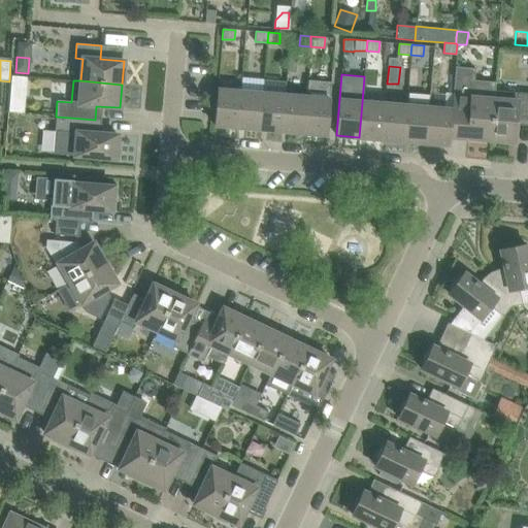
[(452,109),(452,112),(469,114),(467,138),(491,140),(494,99),(472,97),(472,90),(454,88),(452,109)]
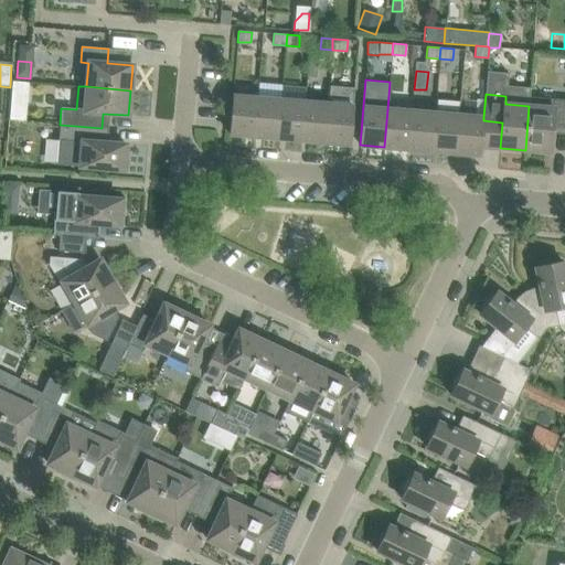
[(257,98),(233,96),(230,134),(254,136),(257,98)]
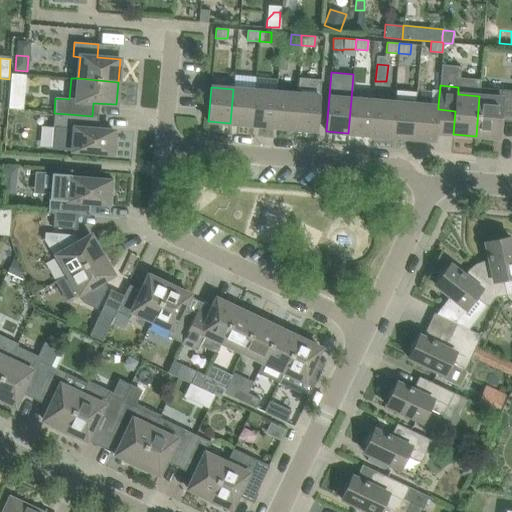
[(233,89),(230,123),(251,125),(254,90),(233,89)]
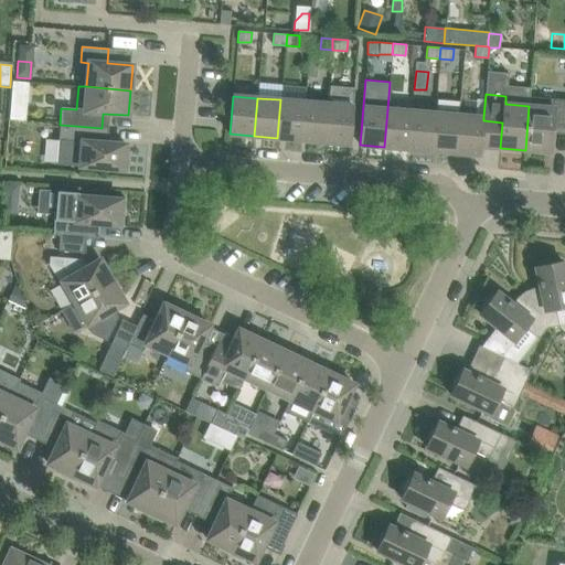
[(280,99),(277,138),(301,140),(305,102),(280,99)]
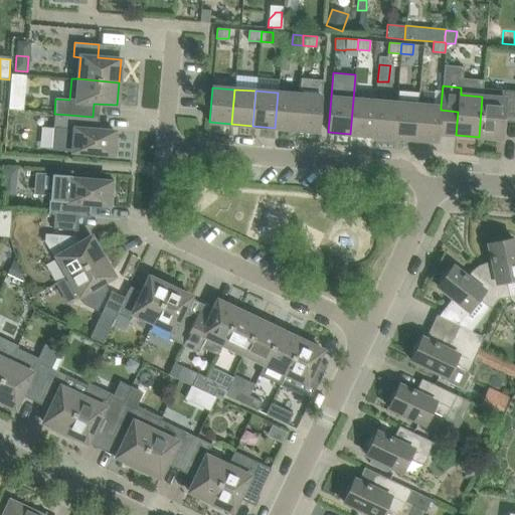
[(482,97),(479,137),(501,139),(503,115),(514,116),(514,92),(504,92),(503,99),(482,97)]
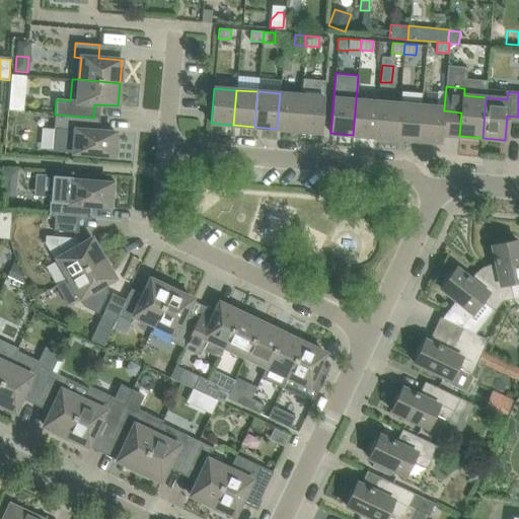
[(280,93),(277,129),(299,131),(302,95),(280,93)]
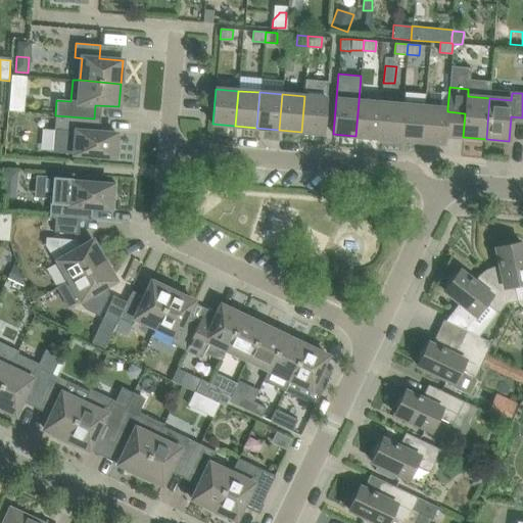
[(304,96),(301,132),(324,133),(327,98),(304,96)]
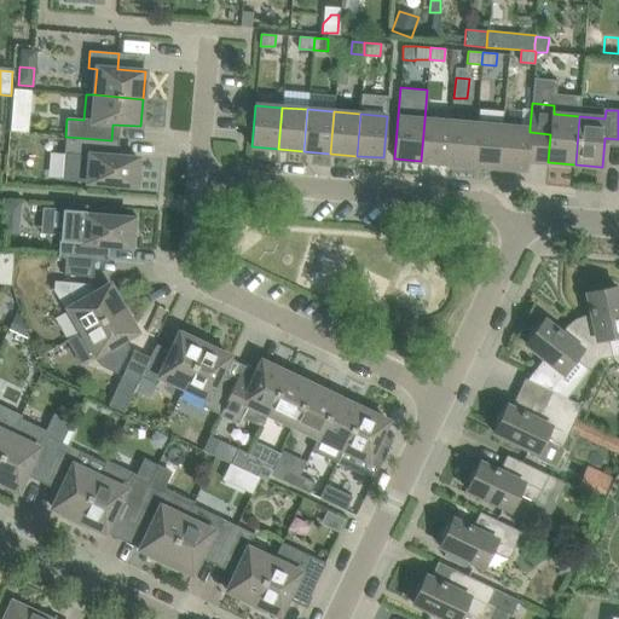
[(28,119),(10,117),(10,132),(27,133),(28,119)]
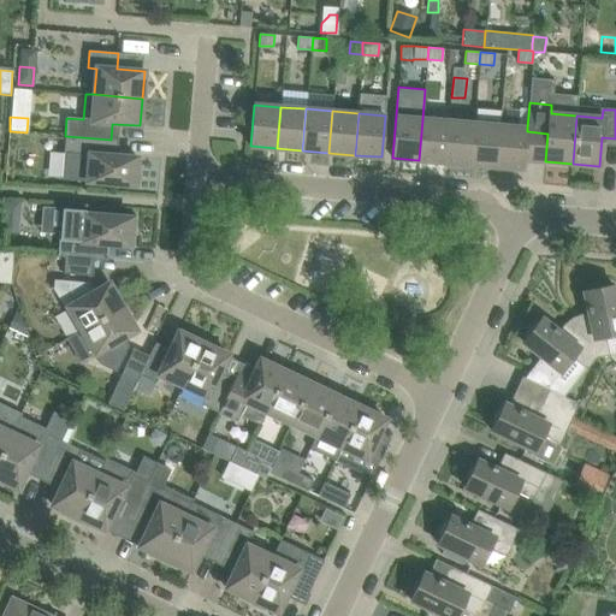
[(422,119),(419,160),(445,163),(449,122),(422,119)]
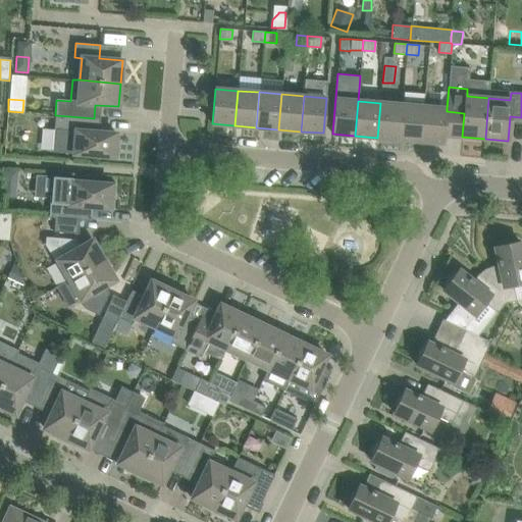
[(380,103),(377,138),(399,140),(402,104),(380,103)]
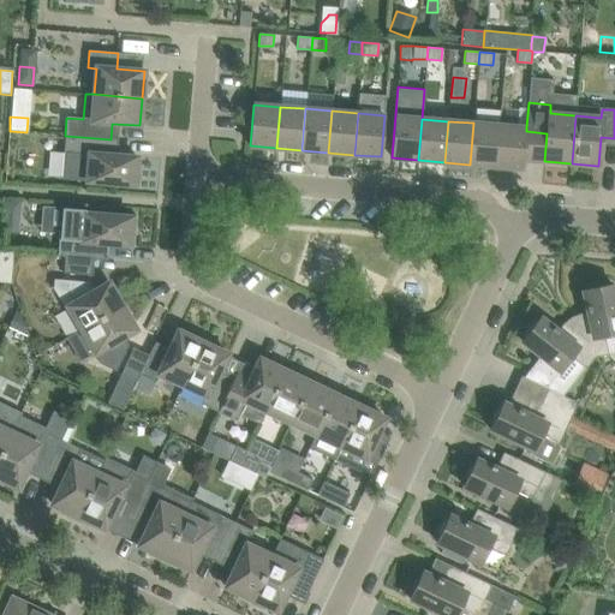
[(473,123),(470,165),(496,167),(500,125),(473,123)]
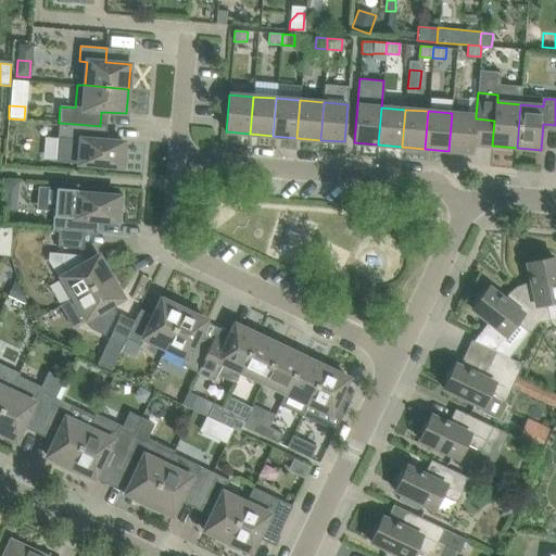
[(452,113),(449,151),(472,152),(476,118),(476,115),(452,113)]
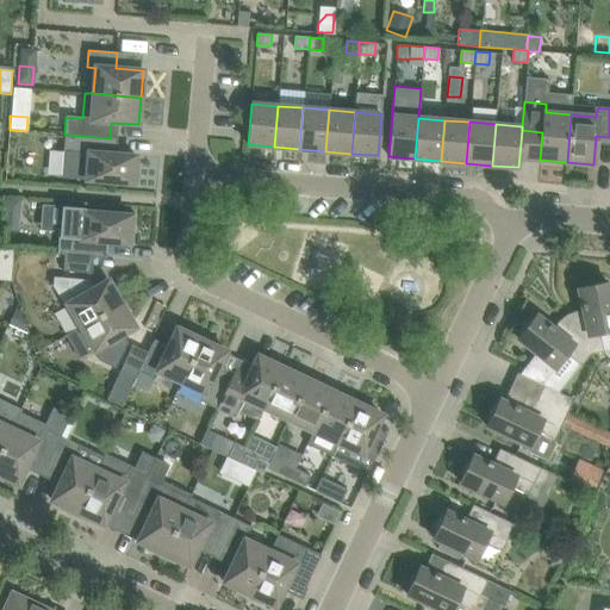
[(62,161),(62,179),(86,180),(112,182),(111,184),(138,186),(139,170),(135,169),(136,156),(109,154),(110,138),(81,136),(64,135),(62,161)]
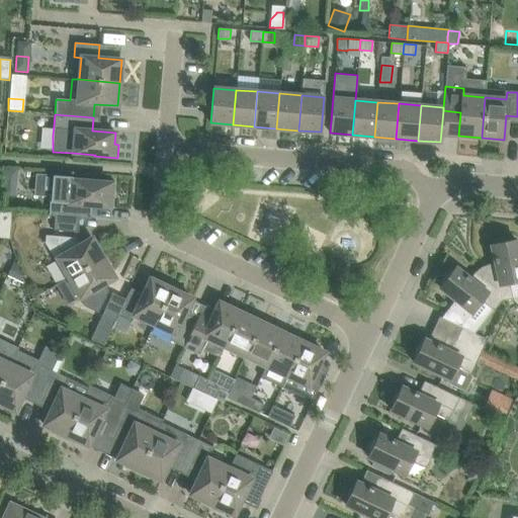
[(2,181),(16,182),(17,169),(3,168),(2,181)]
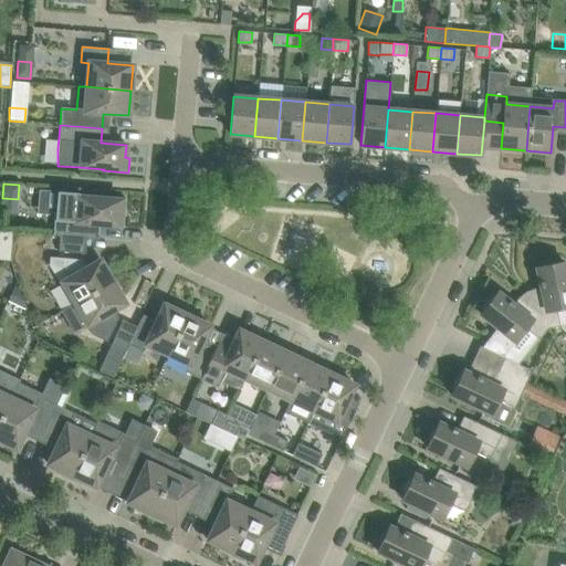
[(102,198),(77,196),(77,195),(59,194),(58,209),(55,209),(53,236),(60,236),(86,238),(93,239),(94,223),(119,226),(121,213),(125,213),(126,199),(102,197),(102,198)]
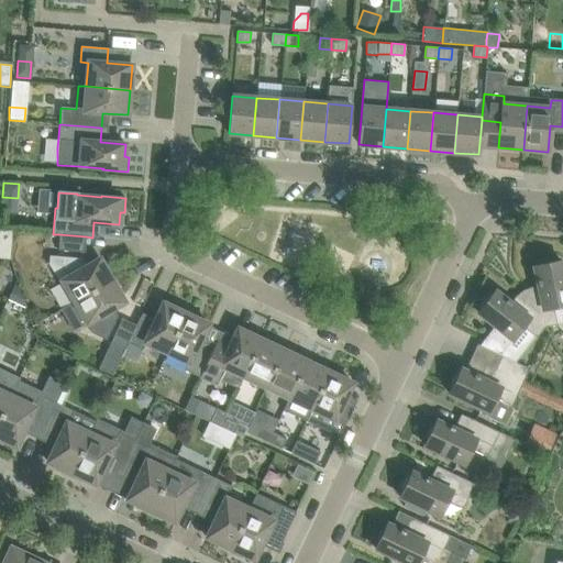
[(0,229),(0,258),(10,260),(12,230),(0,229)]
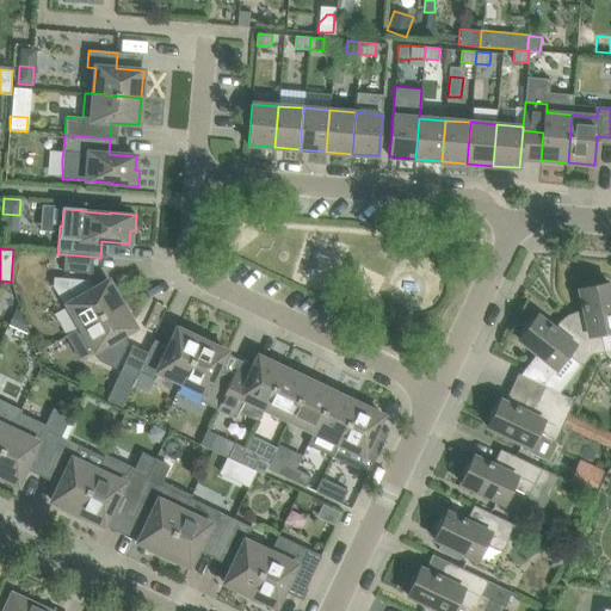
[(93,257),(65,254),(63,271),(92,273),(93,257)]
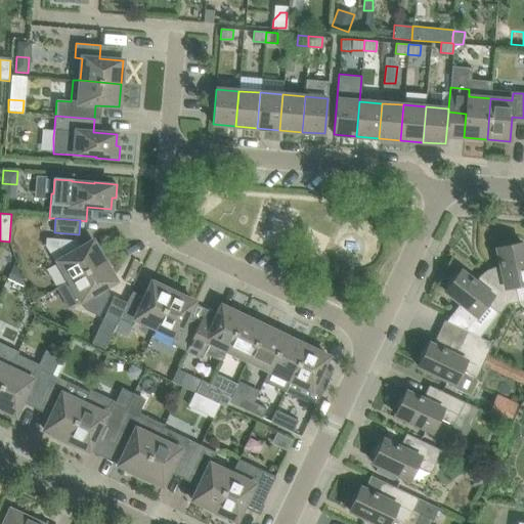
[(55,262),(57,261),(69,281),(104,261),(93,241),(81,247),(78,241),(46,237),(45,246),(55,262)]
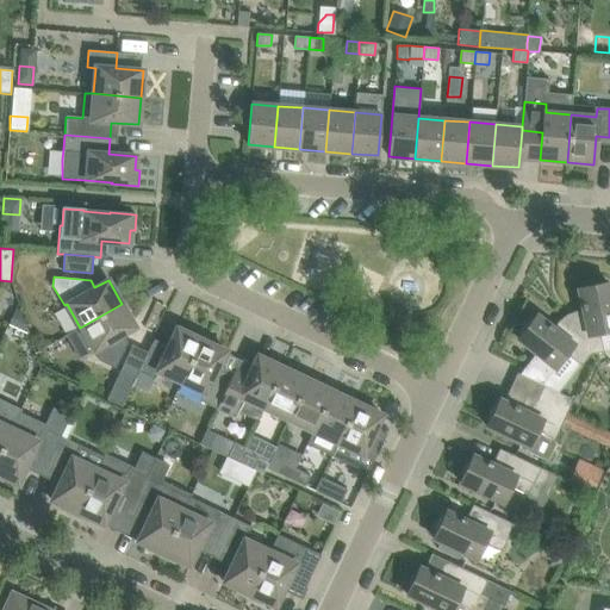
[(568,319),(590,355),(604,352),(604,349),(609,347),(609,293),(608,282),(603,284),(599,282),(597,282),(593,282),(591,284),(587,285),(584,287),(578,288),(584,315),(576,316),(568,319)]
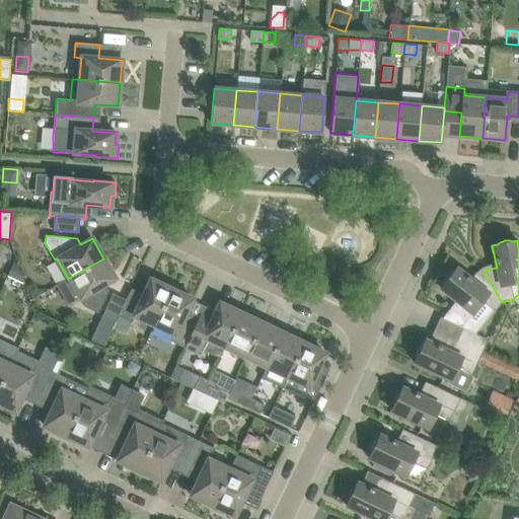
[(103,258),(68,279),(59,284),(71,304),(115,278),(103,258)]
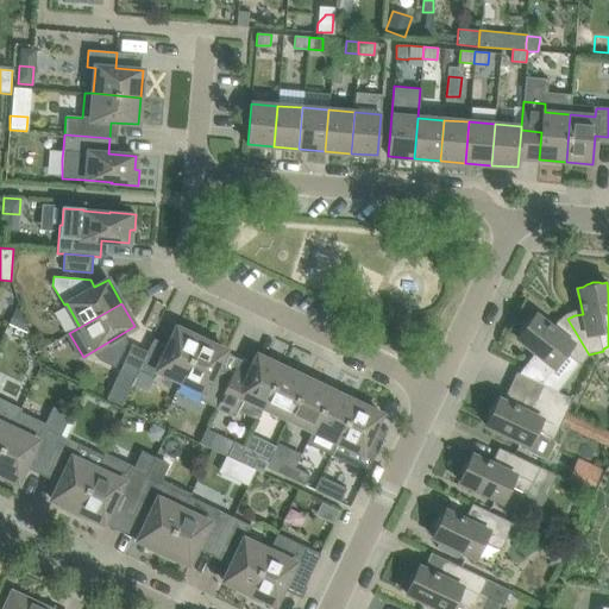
[(589,355),(567,319),(562,324),(556,331),(535,315),(532,319),(527,321),(525,324),(522,328),(521,331),(520,334),(516,338),(535,352),(520,372),(541,383),(554,368),(565,353),(581,365),(589,355)]
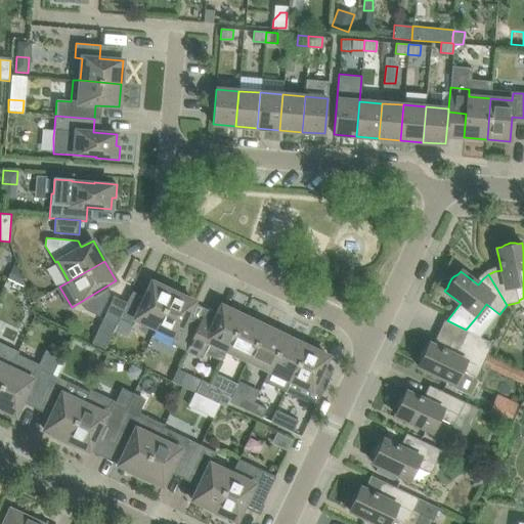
[(156,329),(173,292),(151,281),(141,303),(129,297),(127,303),(119,319),(117,325),(116,328),(123,332),(127,323),(132,325),(135,319),(156,329)]
